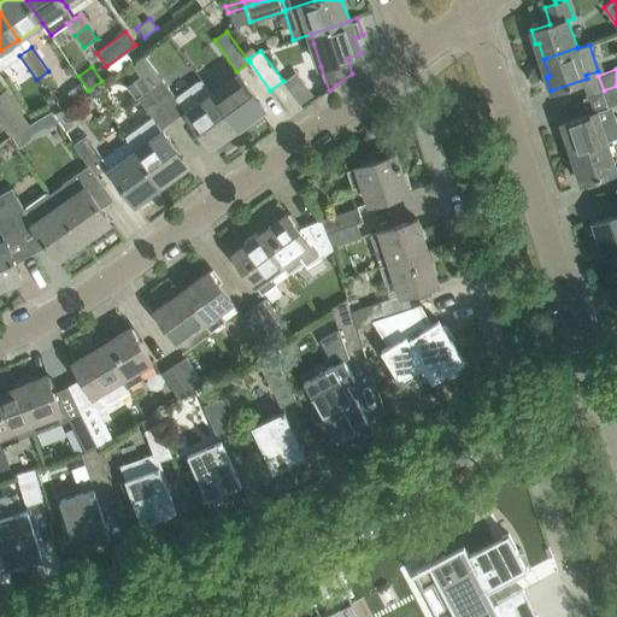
[(124,136),(136,152),(137,151),(160,184),(187,164),(160,128),(172,118),(150,88),(140,75),(125,86),(135,99),(139,97),(152,116),(124,136)]
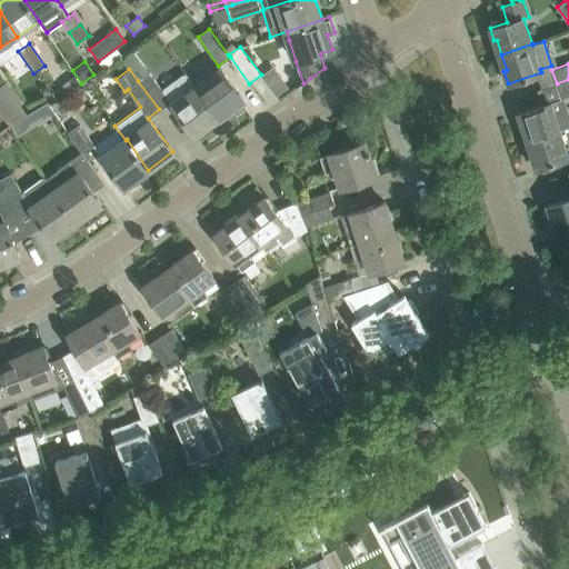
[(221,69),(197,87),(219,118),(243,100),(221,69)]
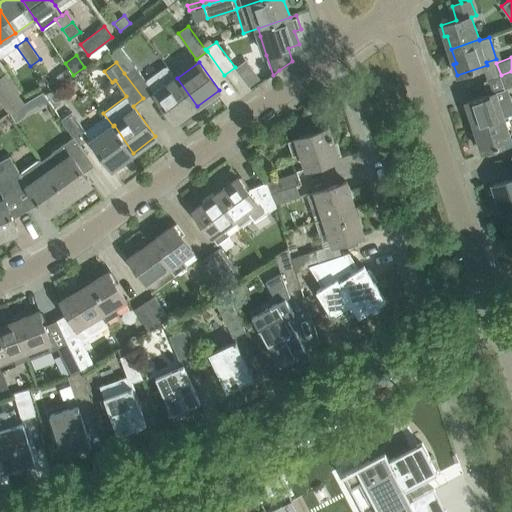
[(134,65),(124,73),(143,98),(153,91),(156,94),(176,121),(197,106),(177,78),(167,65),(146,80),(134,65)]
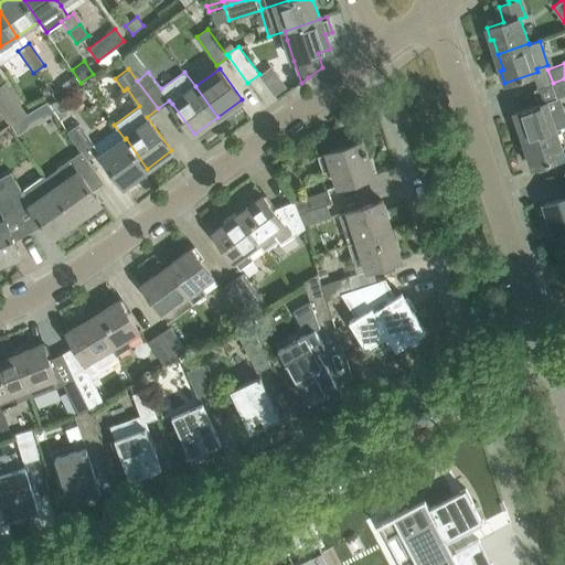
[(537,105),(514,112),(518,124),(520,124),(525,138),(556,128),(564,125),(564,114),(564,108),(551,113),(547,102),(557,98),(557,97),(564,94),(564,78),(553,83),(533,89),(537,105)]
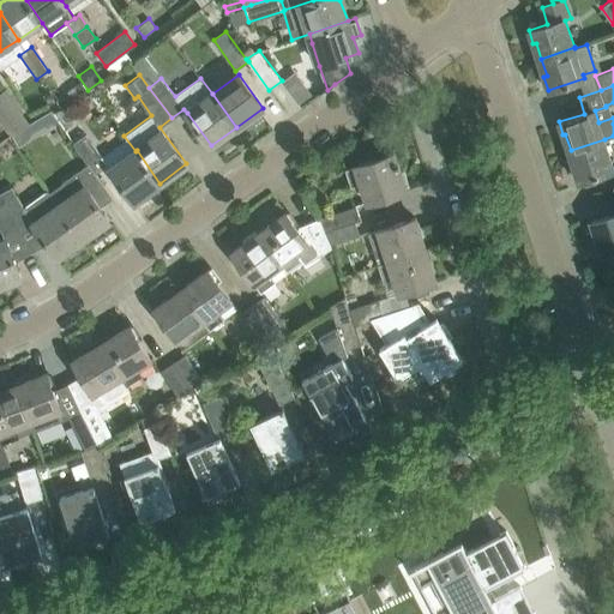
[(0,92),(0,116),(12,134),(30,125),(29,124),(5,89),(0,92)]
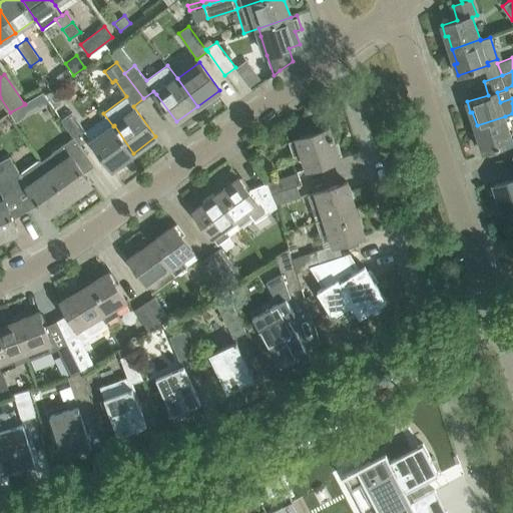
[(25,104),(10,112),(16,121),(49,101),(43,92),(24,103),(25,104)]
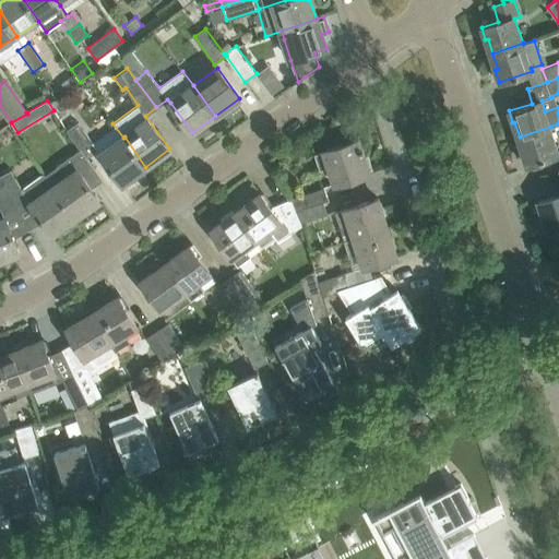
[(81,150),(87,158),(87,159),(98,152),(78,123),(67,131),(81,150)]
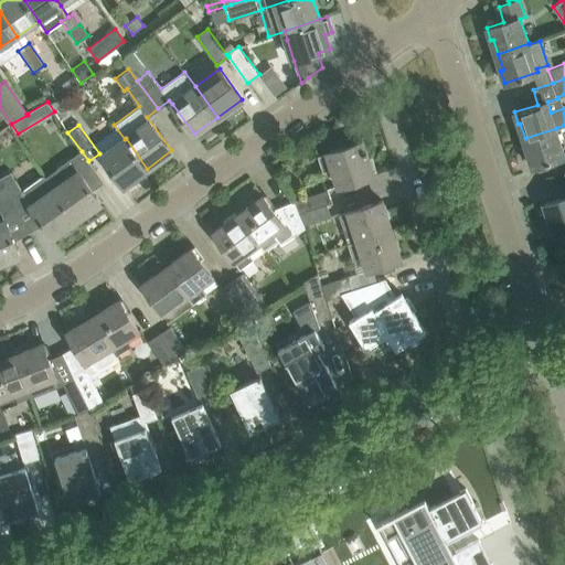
[(556,128),(525,138),(531,153),(529,155),(532,167),(564,156),(556,128)]
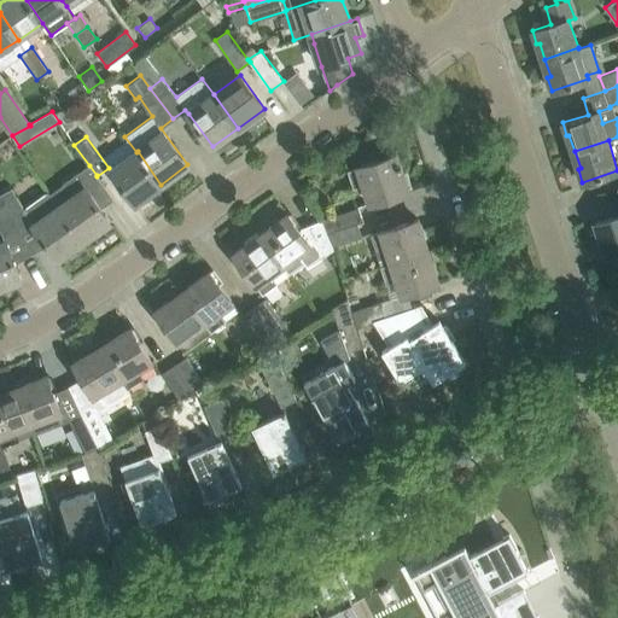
[(111,170),(121,184),(135,203),(161,185),(138,151),(136,152),(111,170)]
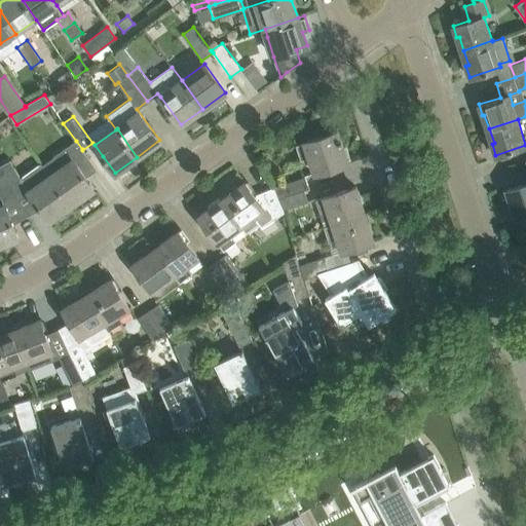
[(296,145),(301,159),(309,157),(314,173),(347,162),(341,143),(342,143),(341,139),(340,139),(338,132),(296,145)]
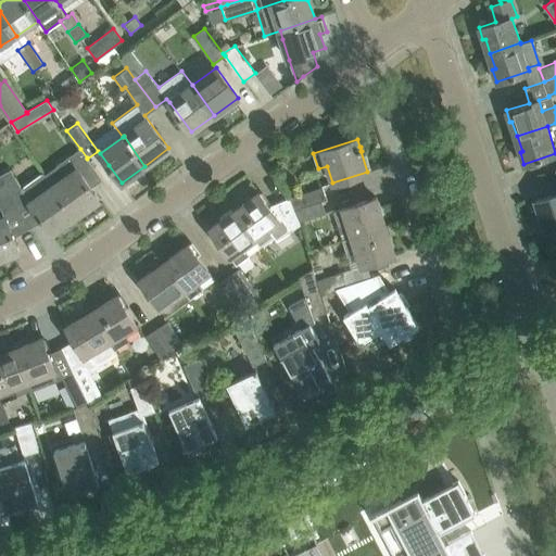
[(58,165),(45,174),(75,216),(99,200),(90,188),(102,179),(87,158),(80,149),(58,165)]
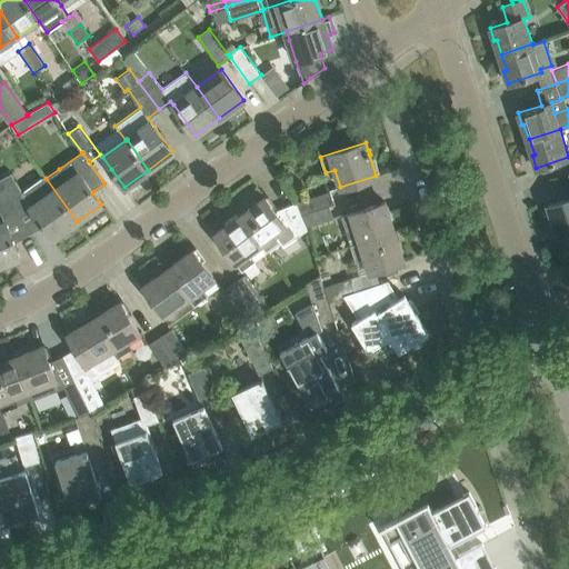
[(11,173),(0,179),(0,180),(17,210),(28,203),(53,238),(77,221),(46,178),(46,179),(43,176),(22,192),(11,173)]
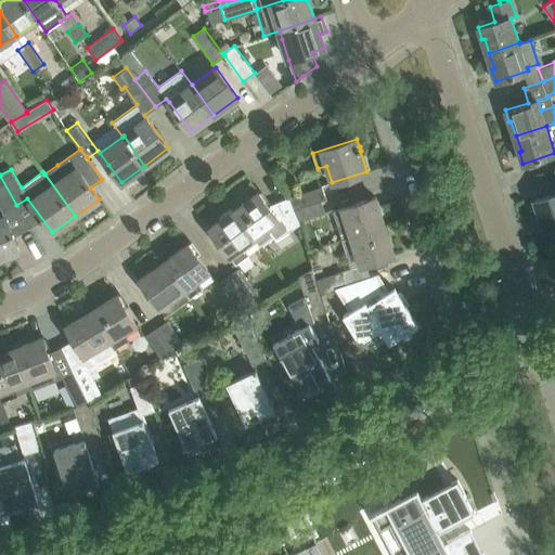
[(554,192),(534,199),(545,230),(554,226),(554,169),(554,170),(554,192)]
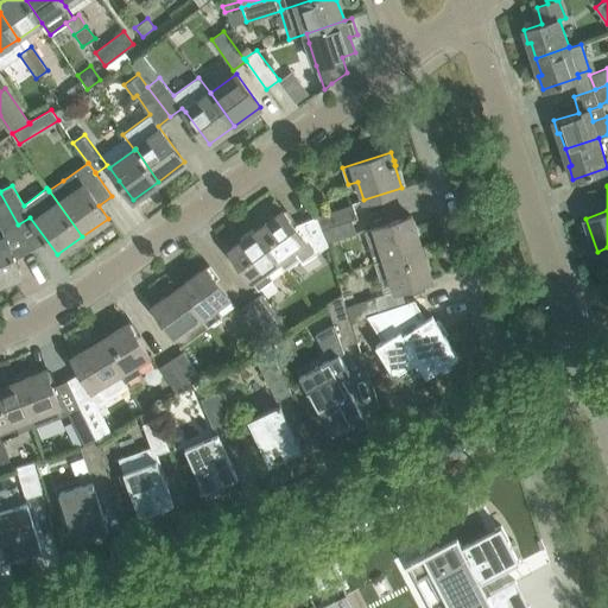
[(6,238),(0,239),(0,283),(20,274),(14,259),(31,249),(18,225),(0,192),(0,226),(4,233),(6,238)]
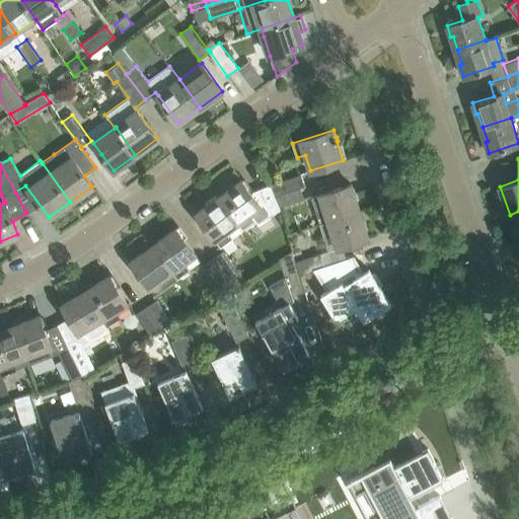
[(270,184),(269,184),(274,197),(300,188),(304,186),(301,174),(270,184)]
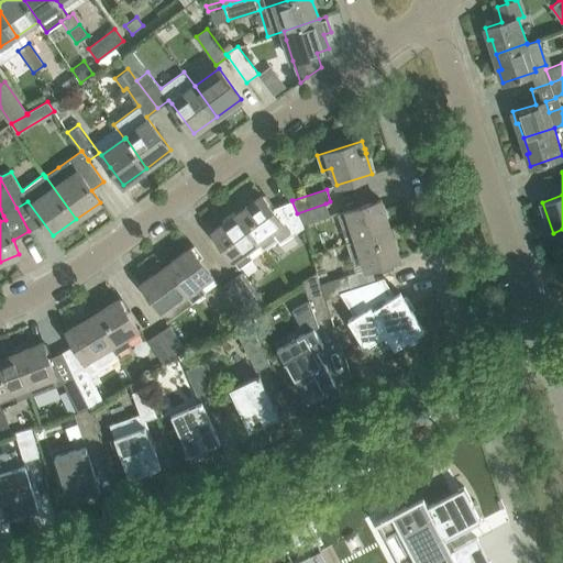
[(262,195),(236,213),(264,250),(276,241),(278,243),(302,227),(301,225),(297,213),(291,200),(280,206),(282,208),(275,212),(262,195)]
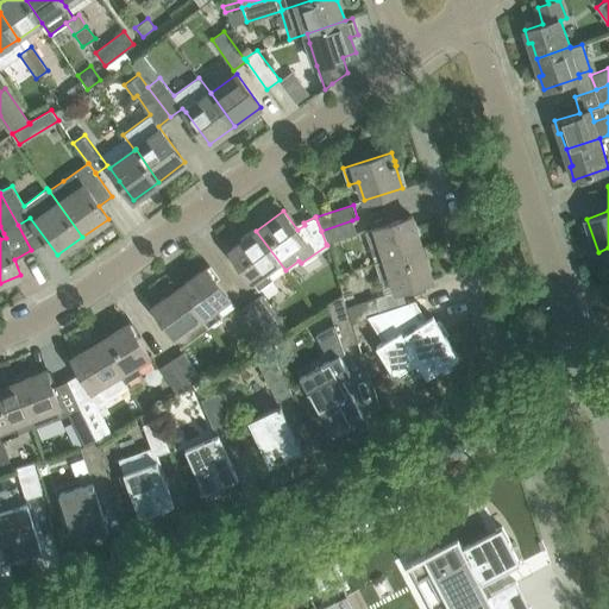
[(422,246),(412,215),(364,231),(369,246),(375,262),(422,246)]
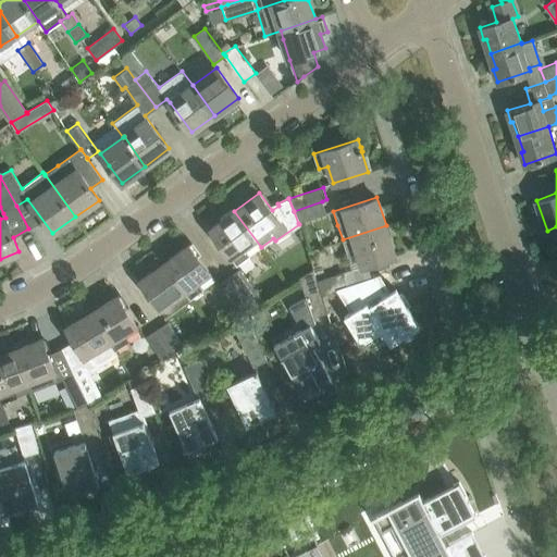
[(322,201),(294,211),(298,223),(326,213),(322,201)]
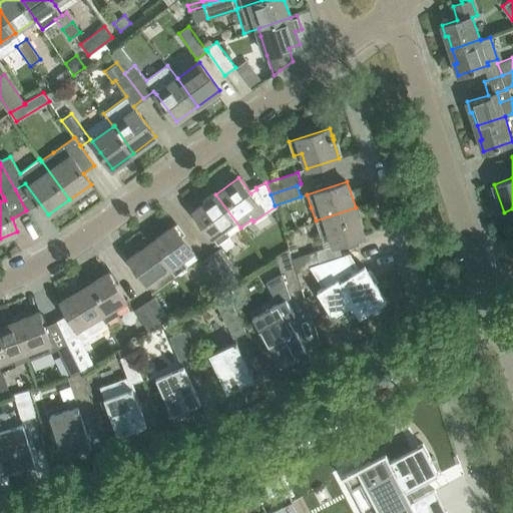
[(193,210),(205,226),(217,244),(230,234),(224,227),(233,221),(239,228),(240,227),(215,194),(193,210)]
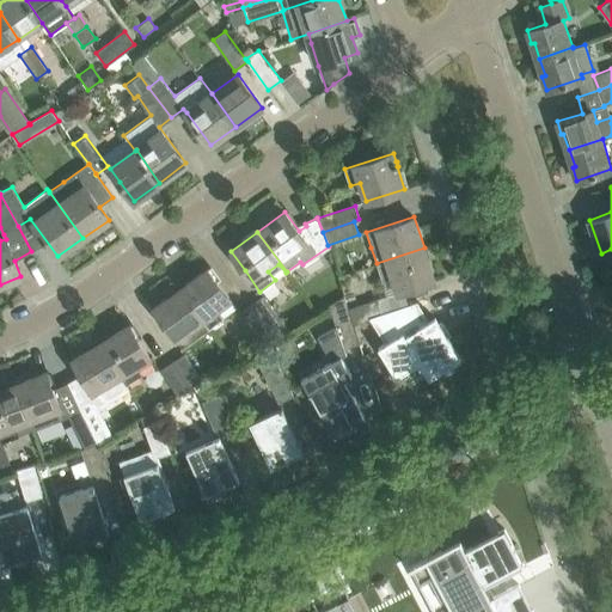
[(377,299),(348,308),(353,323),(381,313),(409,304),(408,304),(404,291),(434,281),(424,248),(377,263),(381,280),(386,295),(377,299)]
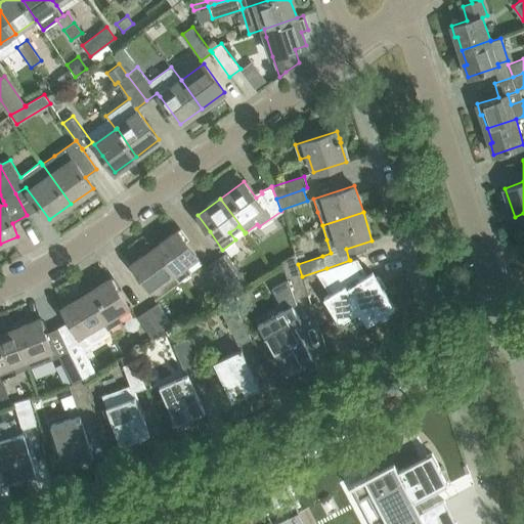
[(178,229),(155,247),(180,280),(192,271),(187,264),(198,256),(178,229)]
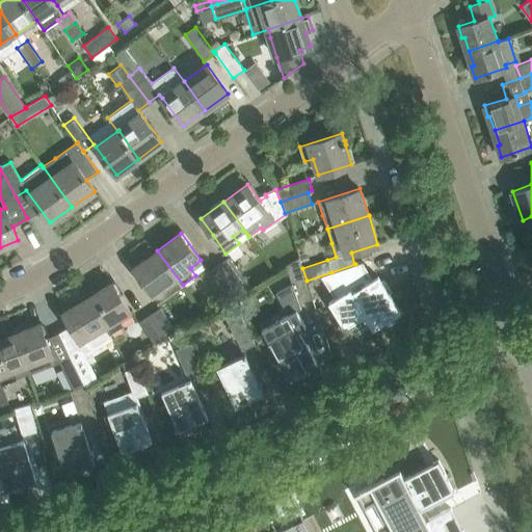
[(133,267),(145,285),(159,302),(171,293),(166,285),(177,277),(182,285),(183,285),(157,250),(133,267)]
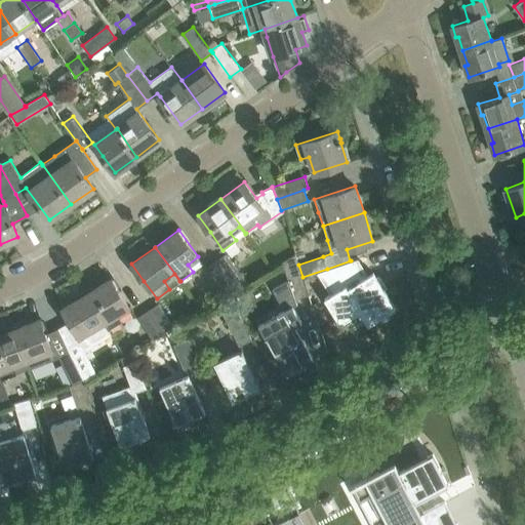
[(226,253),(216,260),(236,288),(247,282),(226,253)]
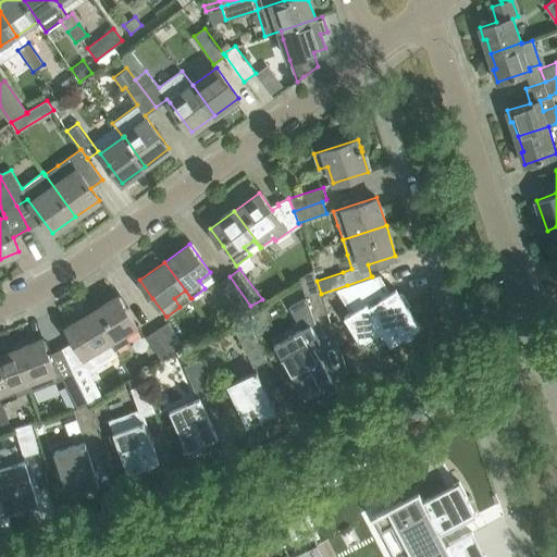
[(301,330),(275,344),(304,395),(332,380),(312,345),(319,342),(310,324),(314,322),(312,317),(327,311),(321,294),(313,269),(299,277),(306,296),(288,307),(301,330)]
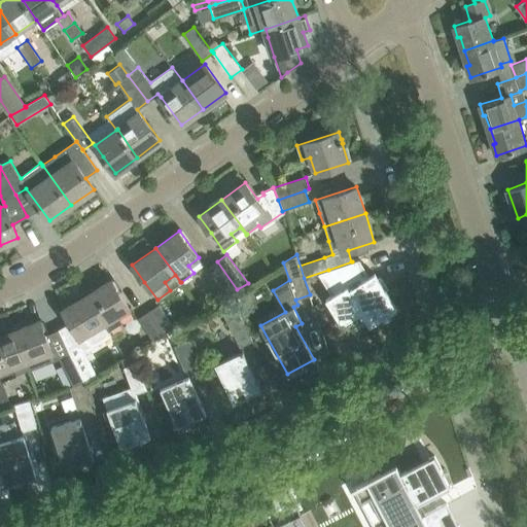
[(237,289),(217,261),(207,269),(226,295),(237,289)]
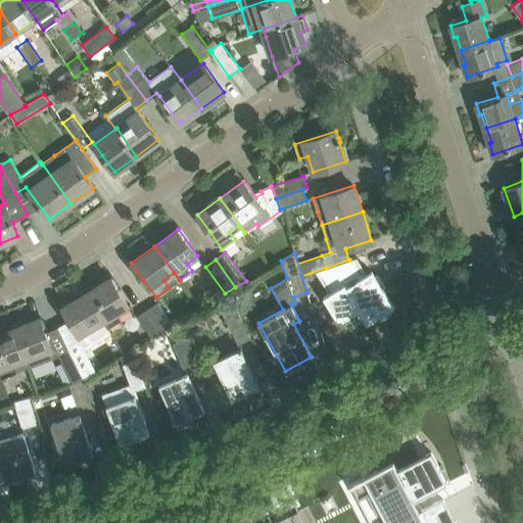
[(326,268),(301,276),(307,292),(314,290),(334,284),(353,273),(349,259),(326,268)]
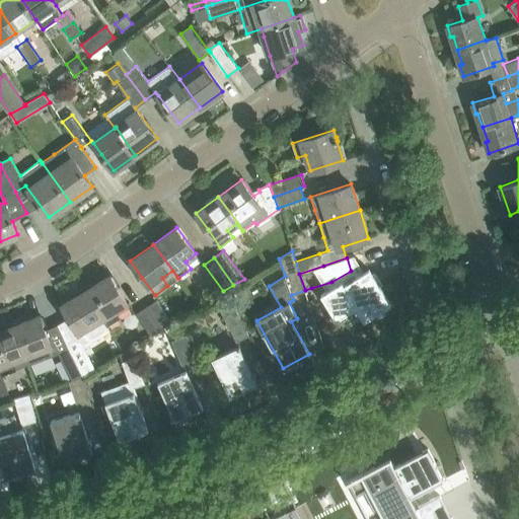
[(342,283),(321,295),(337,319),(356,307),(364,320),(390,304),(369,270),(344,285),(342,283)]
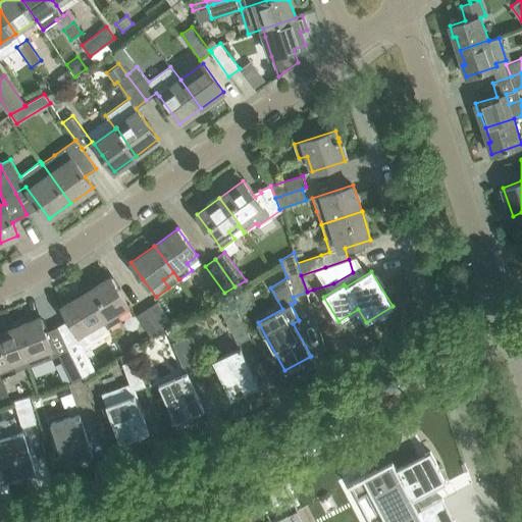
[(111,277),(87,292),(108,328),(121,320),(117,313),(128,306),(111,277)]
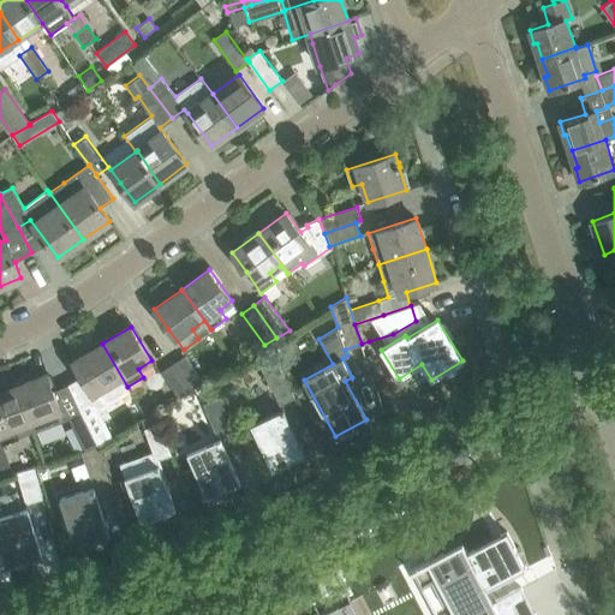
[(83,376),(70,383),(85,418),(99,412),(130,393),(126,387),(127,387),(102,344),(73,360),(83,376)]
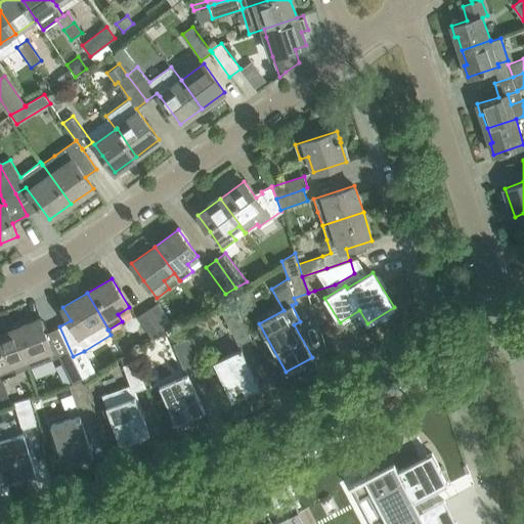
[(225,320),(226,319),(239,345),(252,338),(239,312),(237,313),(229,299),(217,305),(225,320)]
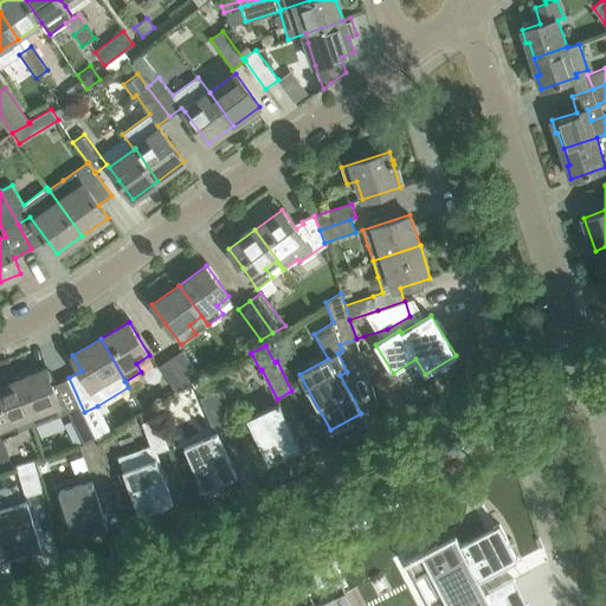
[(182,350),(171,358),(188,384),(200,375),(182,350)]
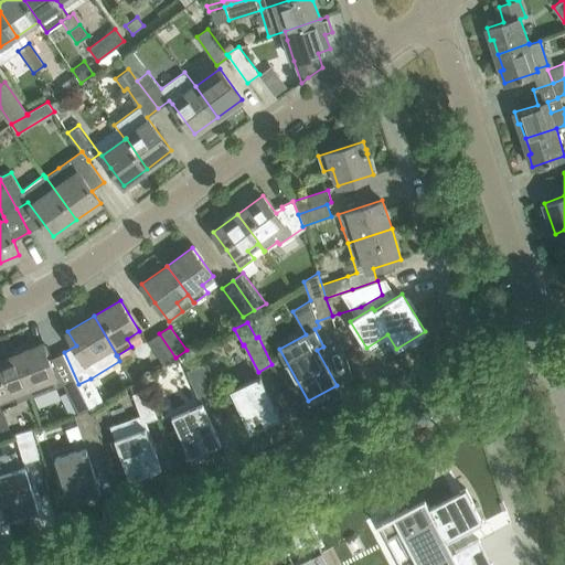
[(176,358),(159,333),(148,341),(163,364),(176,358)]
